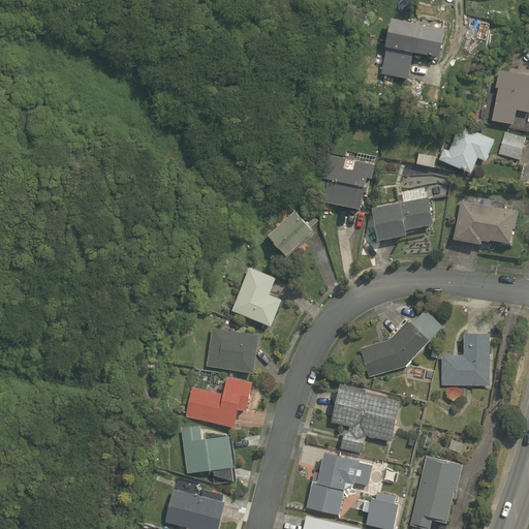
[(382,74),(409,81),(414,54),(440,59),(446,30),(439,0),(430,0),(392,19),(379,74),(382,74)]
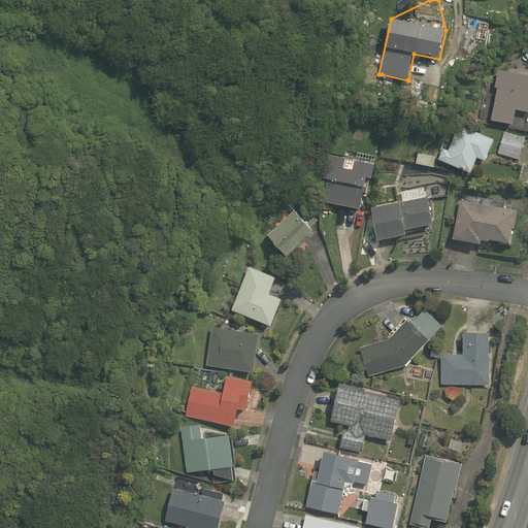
[(527,74),(497,70),(494,88),(497,89),(492,121),(514,125),(516,110),(527,112),(527,74)]
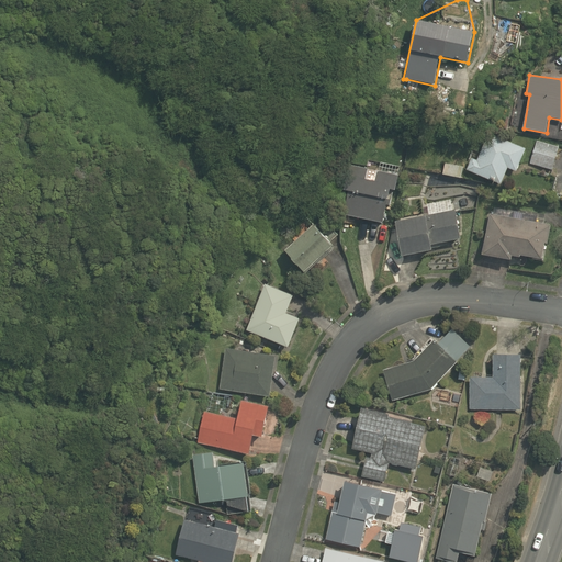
[(467,171),(501,184),(507,168),(517,172),(527,148),(489,133),(478,160),(471,158),(467,170),(467,171)]
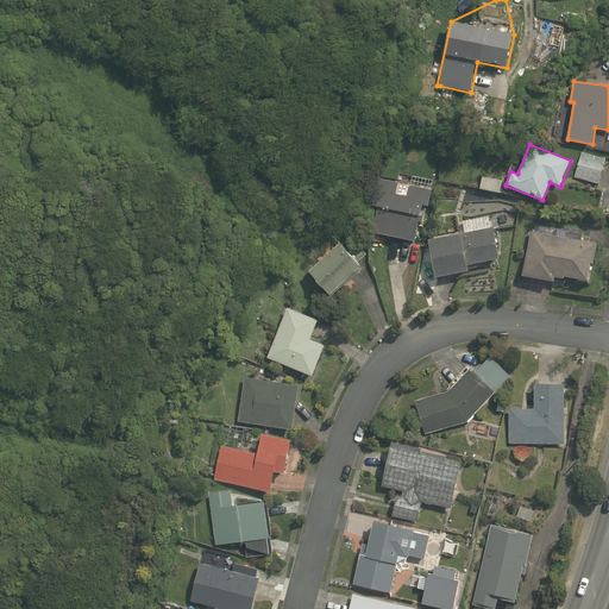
[(575,177),(597,184),(606,159),(582,152),(575,177)]
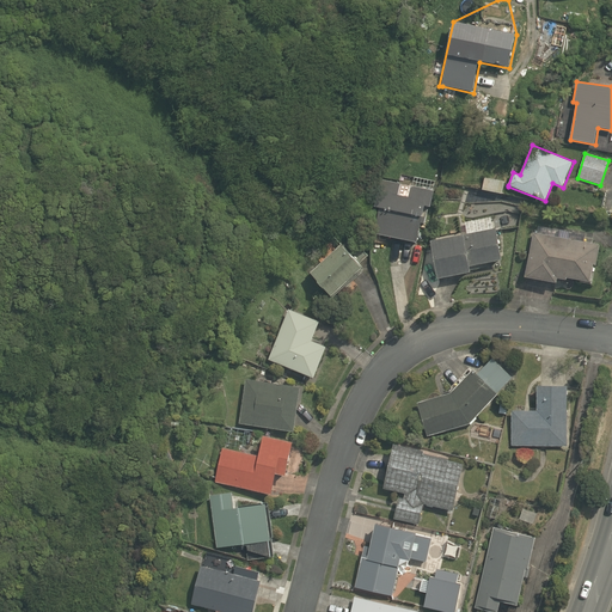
[(505,182),(484,177),(482,189),(502,194),(505,182)]
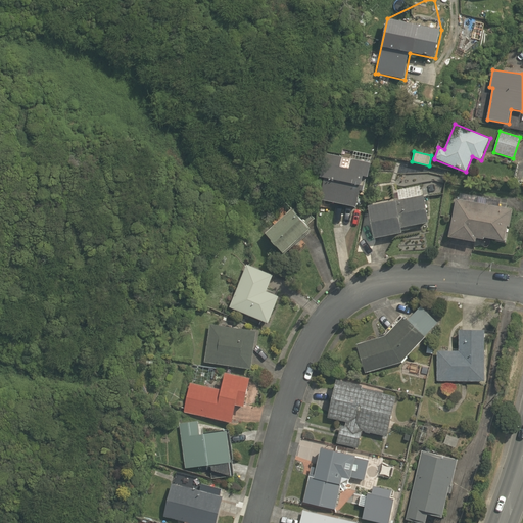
[(320,200),(355,208),(363,177),(368,178),(371,163),(326,153),(321,178),(325,179),(320,200)]
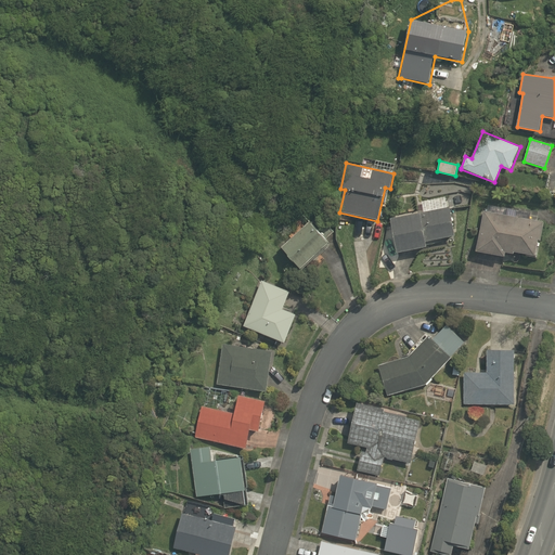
[(417,171),(404,170),(403,178),(416,179),(417,171)]
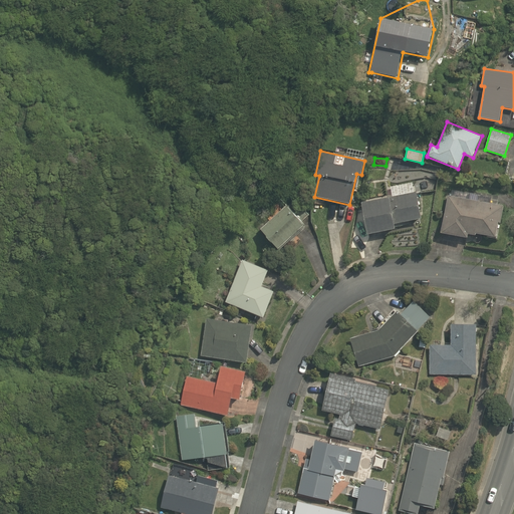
[(297,188),(294,196),(298,197),(299,194),(303,196),(306,185),(303,184),(304,178),(298,176),(296,182),(295,181),(293,187),(297,188)]
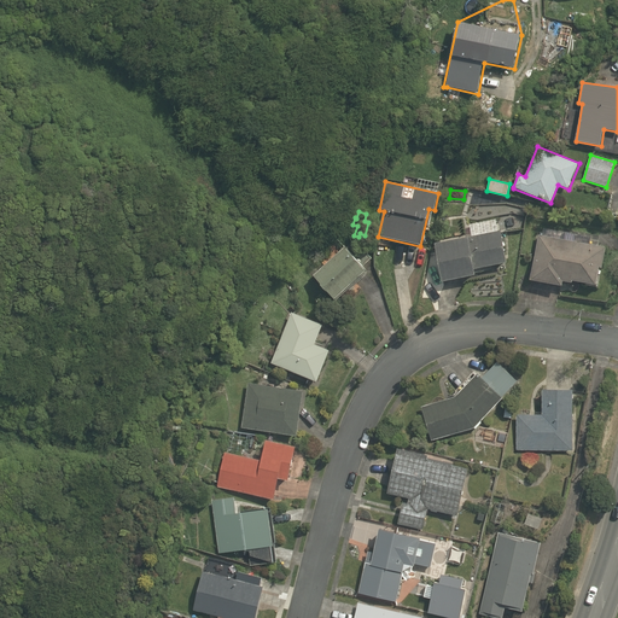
[(443,283),(477,277),(476,270),(507,264),(501,232),(436,244),(443,283)]
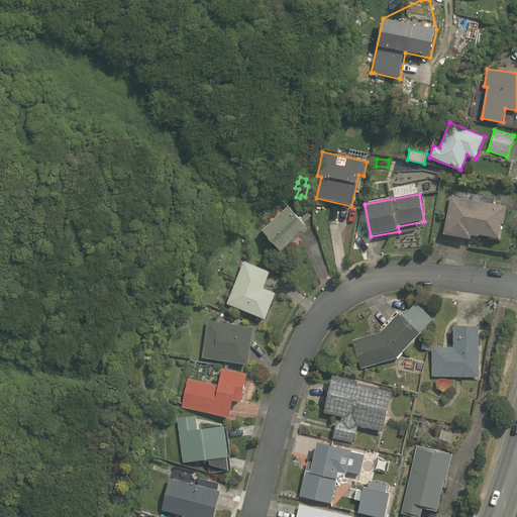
[(443,235),(471,240),(473,234),(501,239),(507,207),(451,197),(450,197),(443,235)]
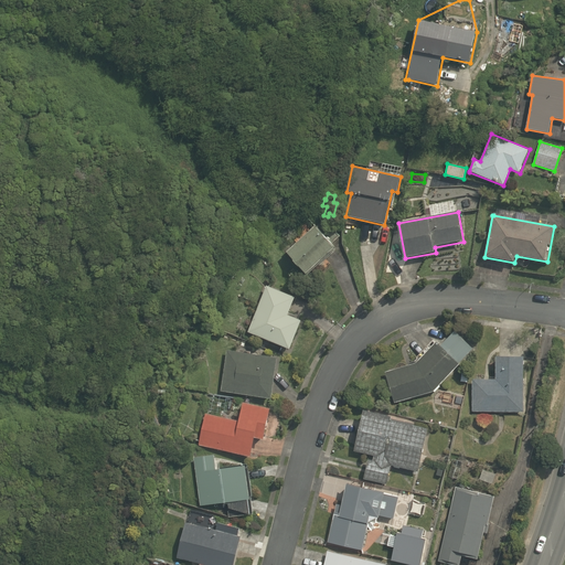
[(288,253),(308,275),(337,248),(317,226),(288,253)]
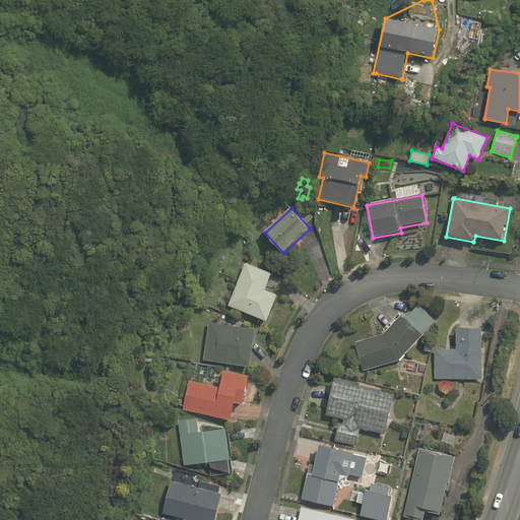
[(229,306),(268,322),(278,295),(266,289),(272,274),(246,263),(229,306)]
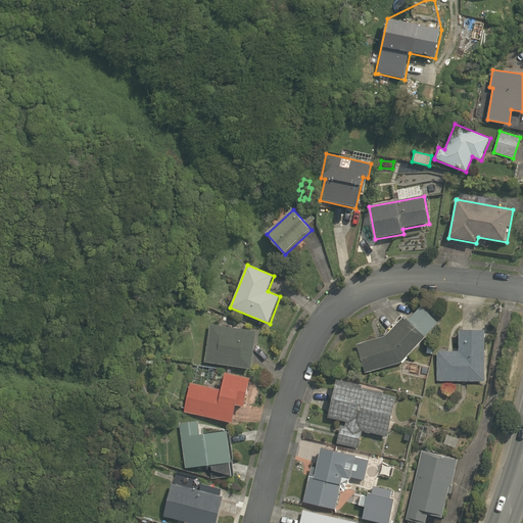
[(357,344),(366,374),(401,363),(426,337),(405,317),(385,336),(357,344)]
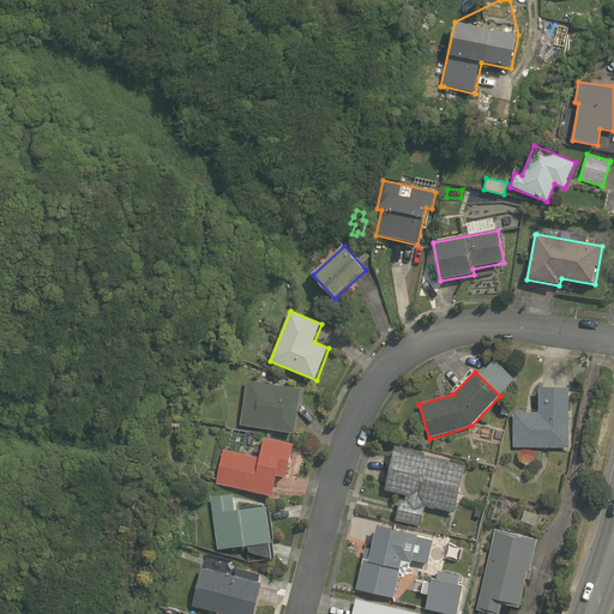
[(241,426),(296,433),(302,389),(247,381),(241,426)]
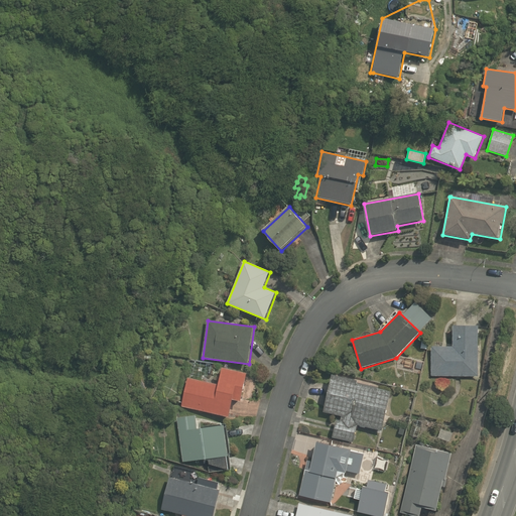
[(431,376),(479,377),(480,326),(453,326),(453,347),(431,347),(431,376)]
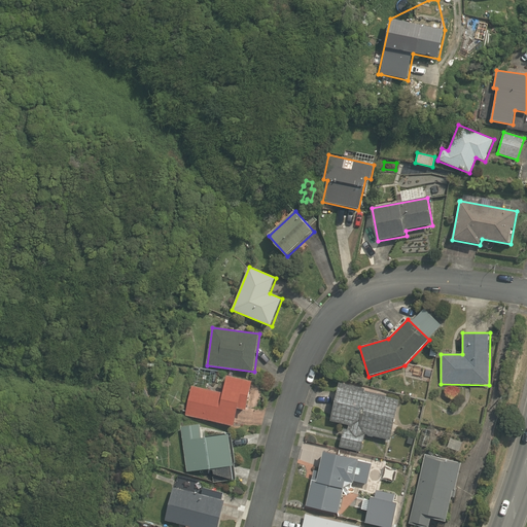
[(208,378),(209,371),(201,370),(200,377),(208,378)]
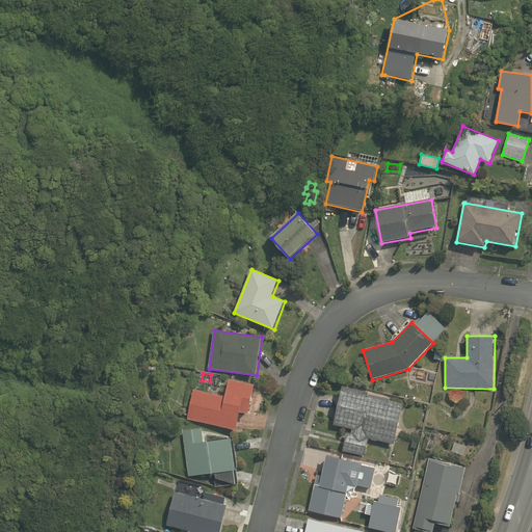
[(187,420),(237,430),(241,413),(249,415),(256,384),(230,378),(225,396),(194,389),(187,420)]
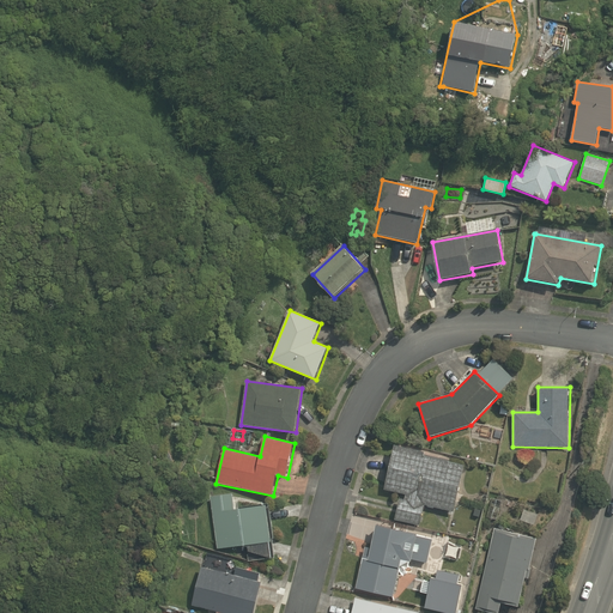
[(394,521),(419,527),(424,507),(454,514),(454,511),(466,466),(425,456),(426,451),(395,444),(383,490),(401,493),(394,521)]
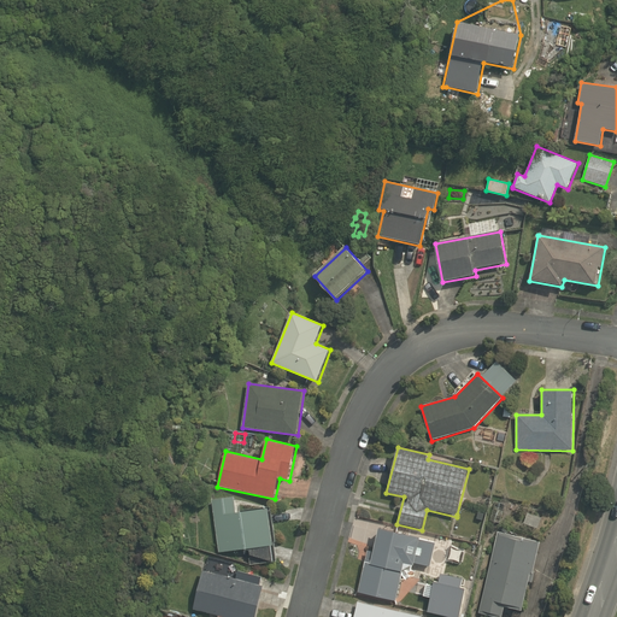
[(212,500),(219,553),(274,546),(269,507),(238,512),(235,498),(212,500)]
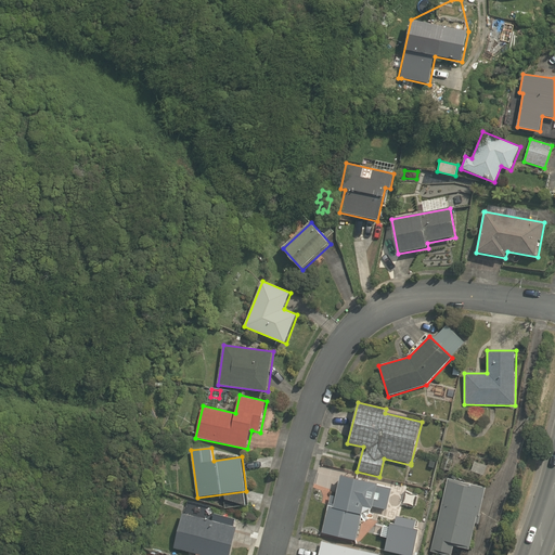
[(449,470),(455,451),(447,448),(441,468),(449,470)]
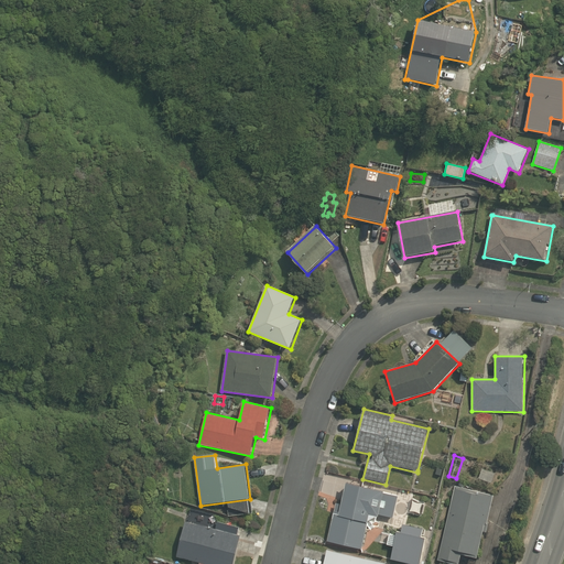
[(483,467),(478,479),(490,485),(496,473),(483,467)]
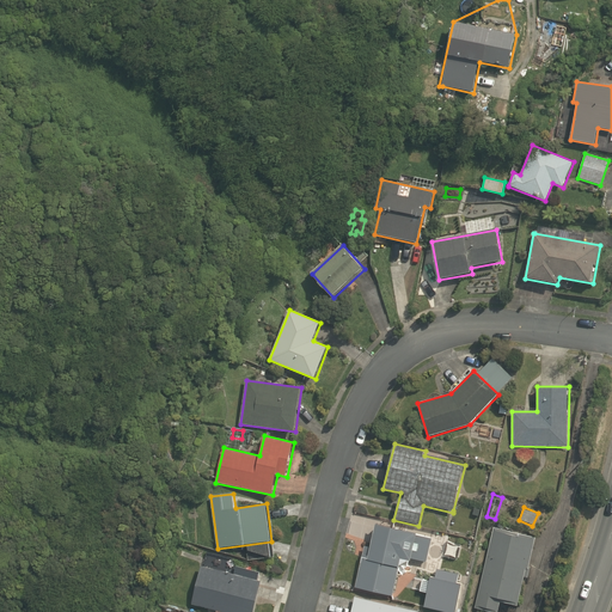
[(355,588),(393,597),(402,558),(427,564),(433,538),(377,524),(371,548),(363,546),(354,587),(355,588)]
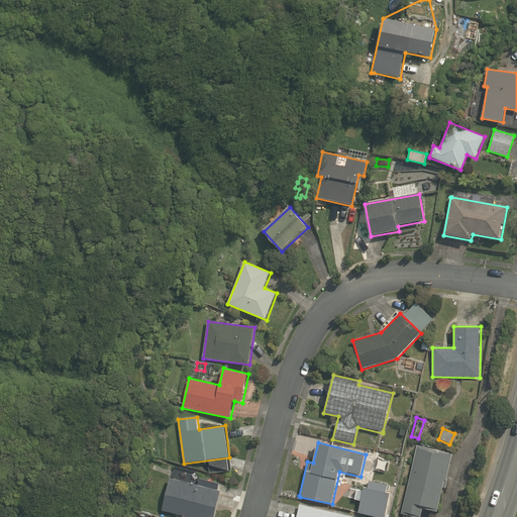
[(402,513),(416,516),(421,516),(423,509),(437,512),(444,480),(447,481),(452,454),(417,446),(402,513)]
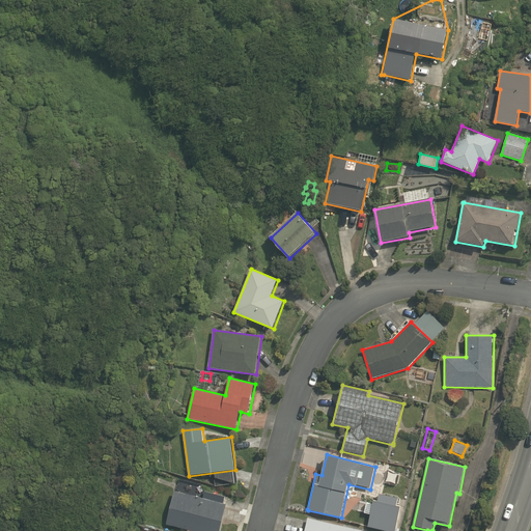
[(187,494),(188,486),(178,484),(177,492),(174,492),(167,524),(189,530),(190,530),(193,530),(194,530),(221,530),(228,504),(224,503),(226,497),(205,492),(204,498),(187,494)]
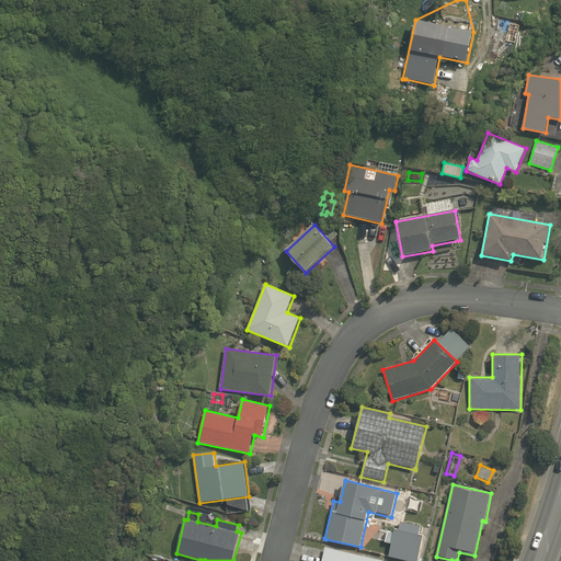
[(385,560),(324,547),(321,560),(385,560)]
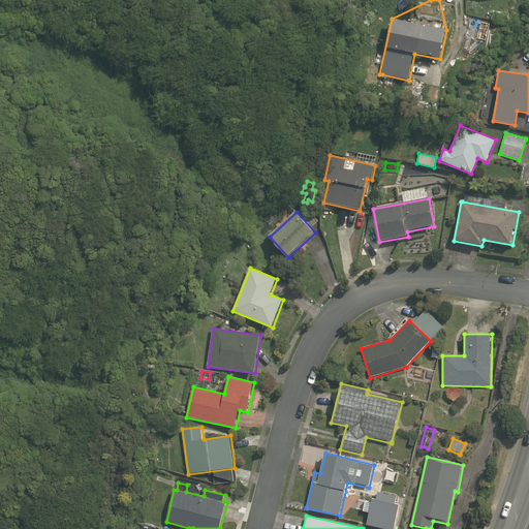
[(391,528),(393,522),(383,520),(381,527),(387,528),(391,528)]
